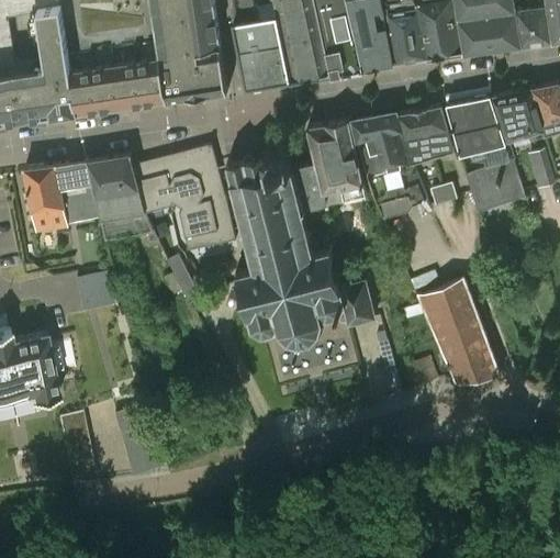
[(211,0),(0,0),(0,126),(48,119),(225,92),(211,0)]
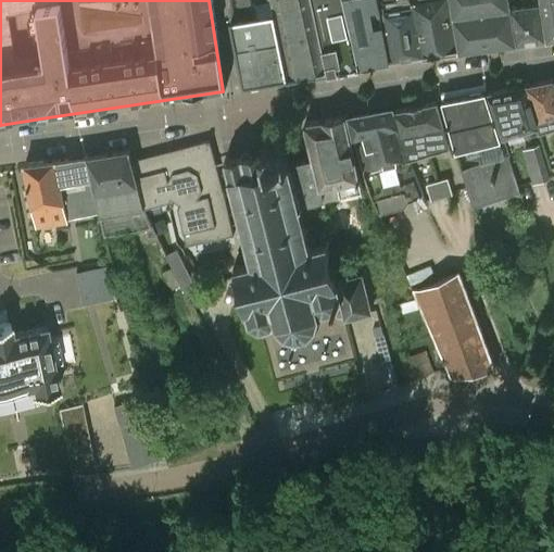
[(227,11),(242,87),(286,80),(269,0),(228,0),(229,3),(227,11)]
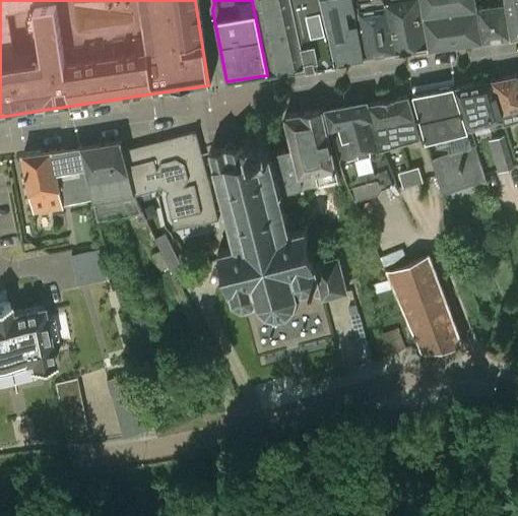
[(252,0),(267,75),(305,69),(289,0),(252,0)]
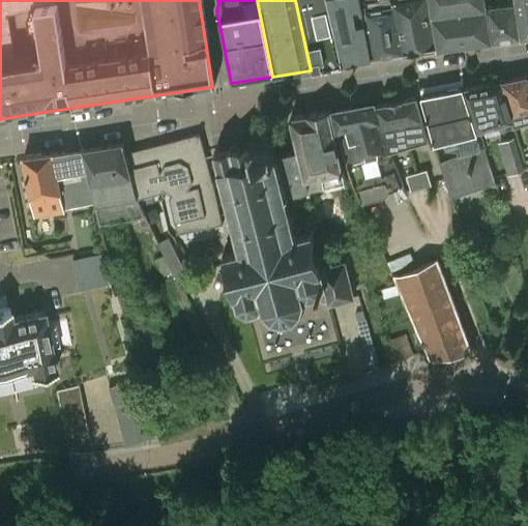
[(296,0),(312,70),(340,64),(325,0),(296,0)]
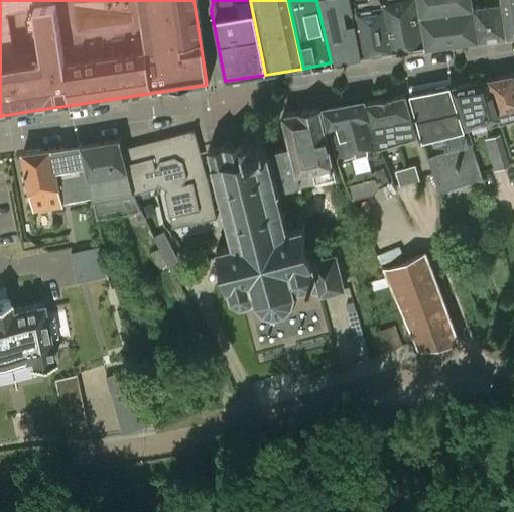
[(317,0),(318,5),(334,65),(360,59),(356,39),(349,3),(348,0),(317,0)]
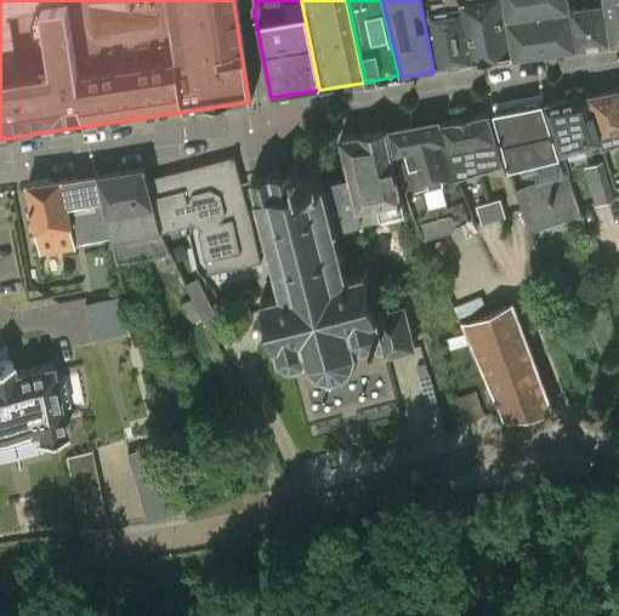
[(439,0),(443,13),(429,16),(427,5),(425,5),(436,72),(471,66),(459,10),(454,0),(439,0)]
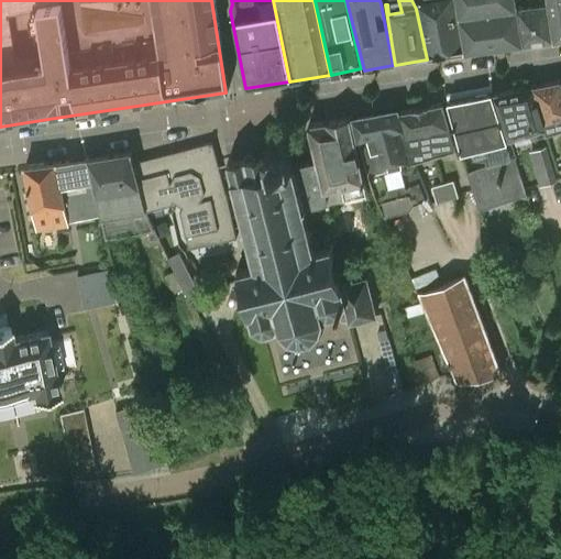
[(411,0),(416,9),(427,59),(461,54),(449,1),(451,1),(450,0),(411,0)]
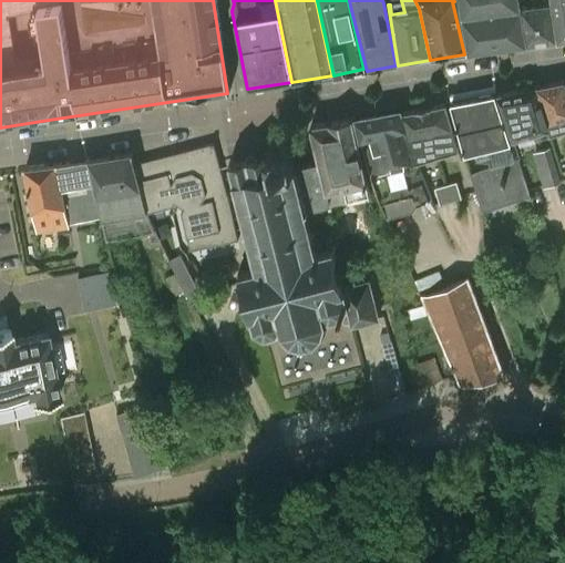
[(458,0),(468,54),(525,47),(516,0),(458,0)]
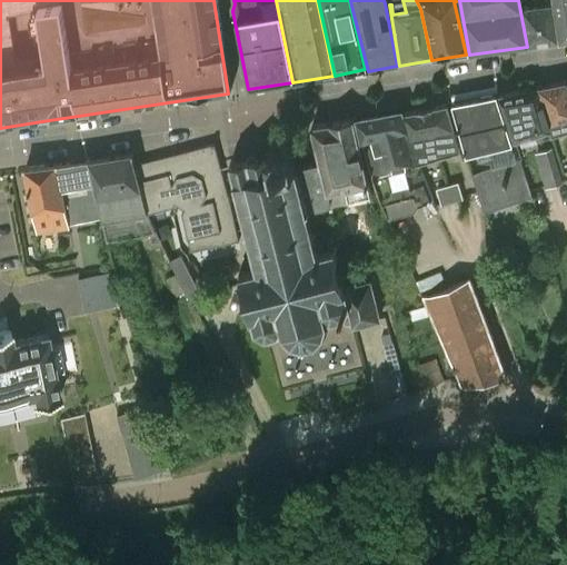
[(518,0),(527,47),(558,42),(554,6),(537,8),(535,0),(518,0)]
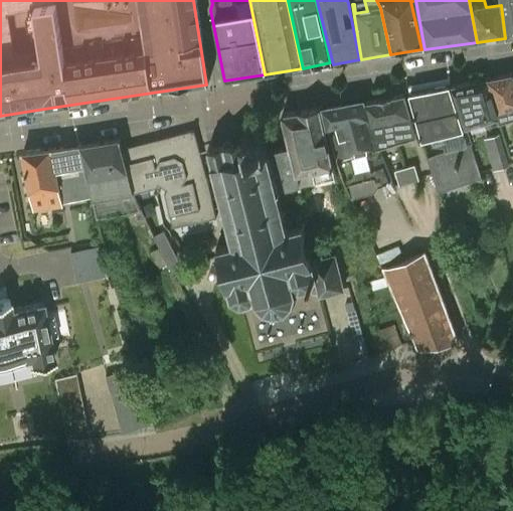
[(512,0),(499,0),(501,5),(505,38),(512,37),(512,0)]
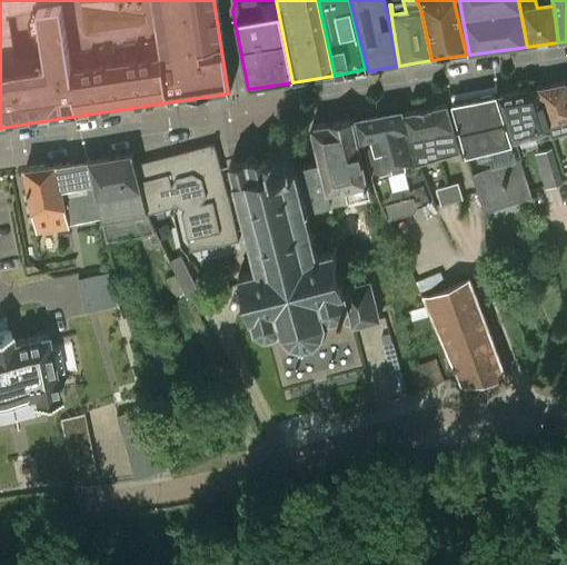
[(566,132),(566,90),(566,85),(497,98),(497,99),(510,145),(548,135),(549,139),(566,132)]
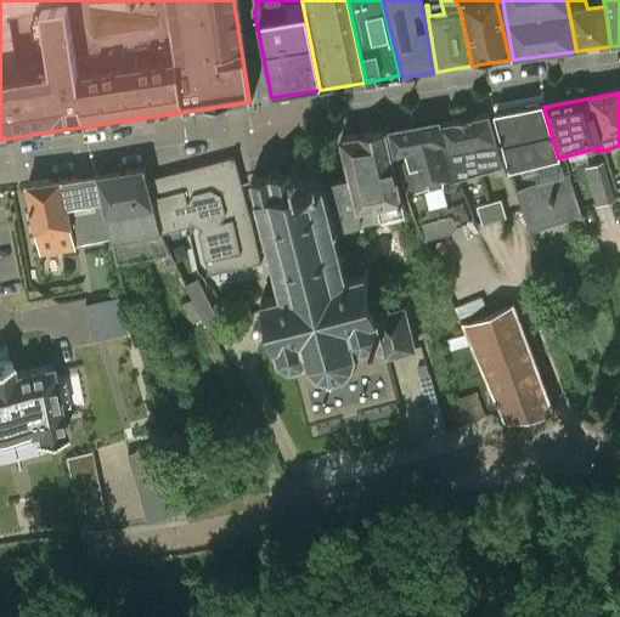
[(558,158),(544,108),(540,107),(492,117),(507,173),(533,167),(536,179),(539,186),(514,194),(528,236),(553,227),(580,220),(571,196),(563,170),(558,158)]
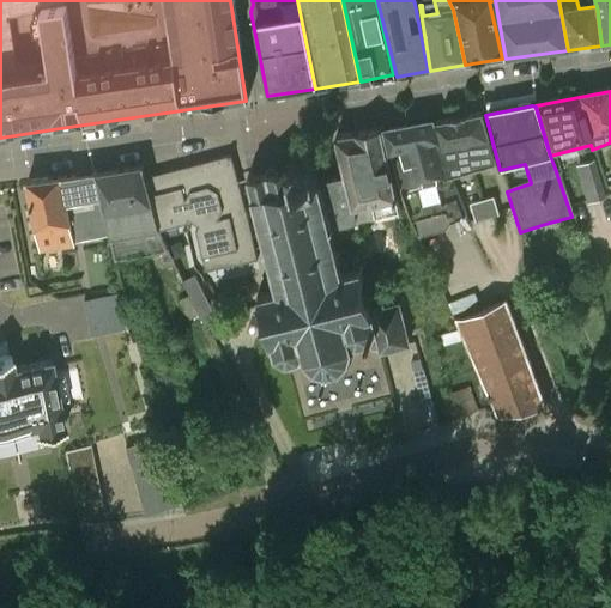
[(479,116),(459,120),(472,176),(495,169),(479,116)]
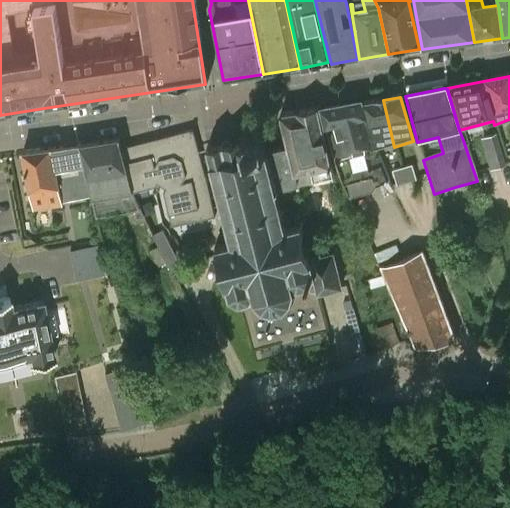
[(383,100),(362,105),(375,150),(394,147),(383,100)]
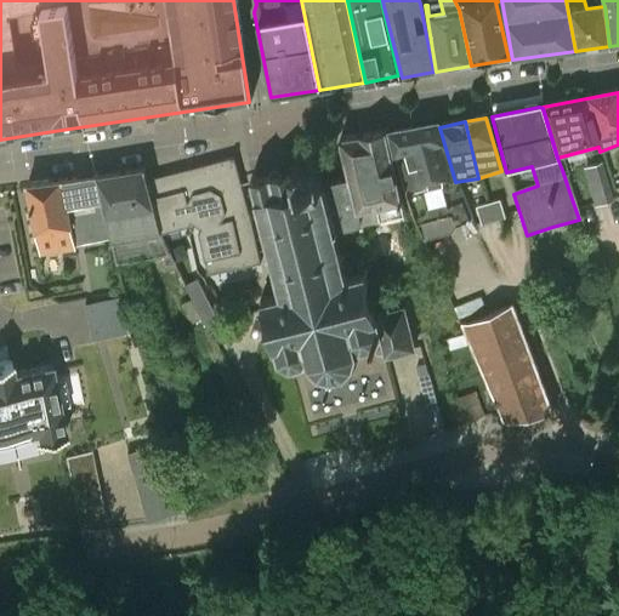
[(460,197),(458,189),(455,182),(439,127),(438,124),(413,129),(387,132),(408,209),(416,232),(421,231),(425,244),(450,238),(455,229),(455,228),(471,222),(460,197)]
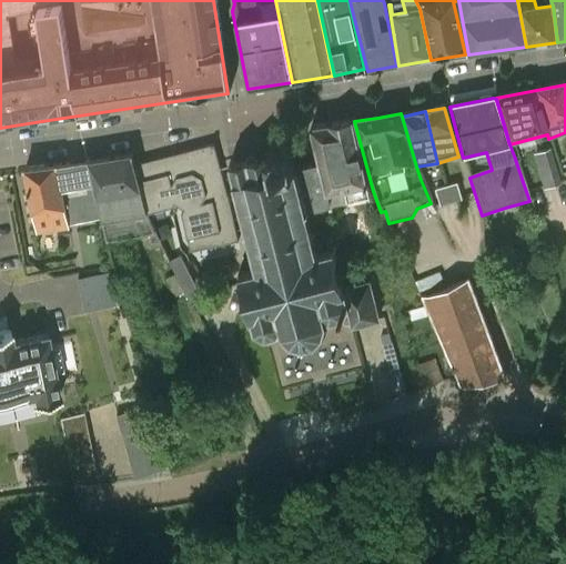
[(317,163),(326,197),(342,193),(344,205),(369,200),(352,123),(310,128),(317,163)]
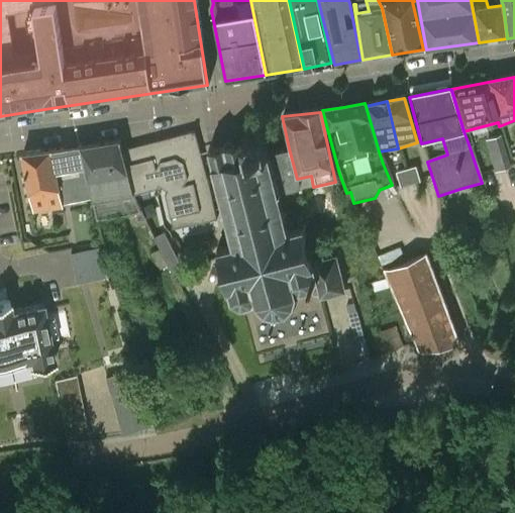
[(162,190),(193,133),(121,152),(132,195),(132,197),(133,197),(156,190),(158,188),(162,190)]
